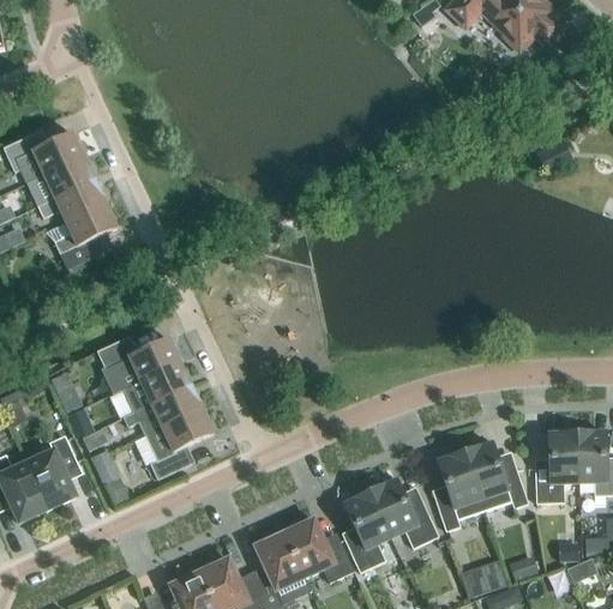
[(434,14),(431,10),(439,4),(437,0),(428,0),(412,13),(420,25),(434,14)]
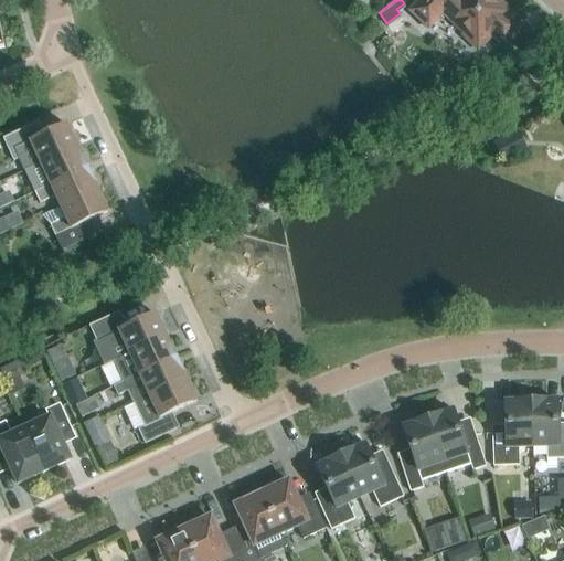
[(506,11),(508,9),(498,0),(415,0),(408,8),(427,25),(443,9),(465,29),(463,31),(477,45),(491,31),(502,42),(519,25),(523,30),(524,29),(506,11)]
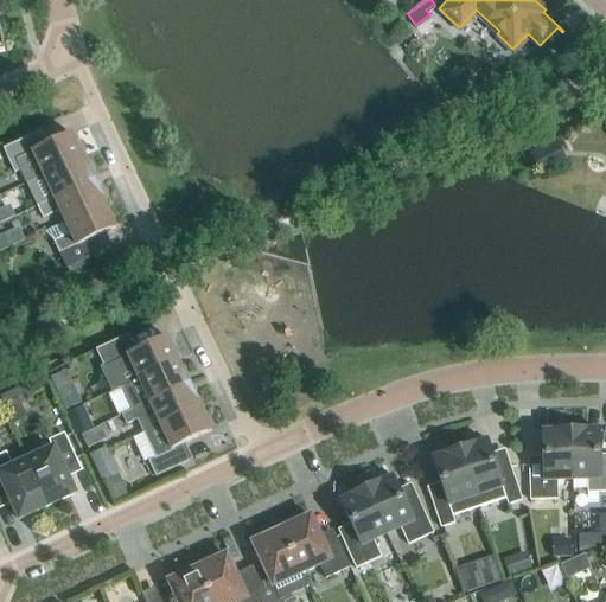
[(42,172),(82,153),(71,129),(38,145),(32,130),(2,145),(13,170),(19,166),(25,180),(42,172)]
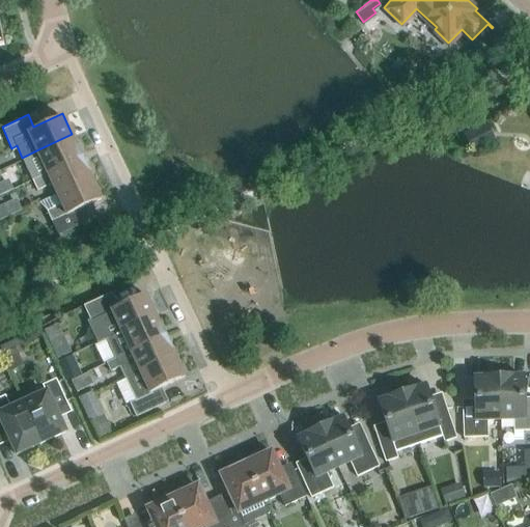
[(468,142),(492,131),(487,121),(463,133),(468,142)]
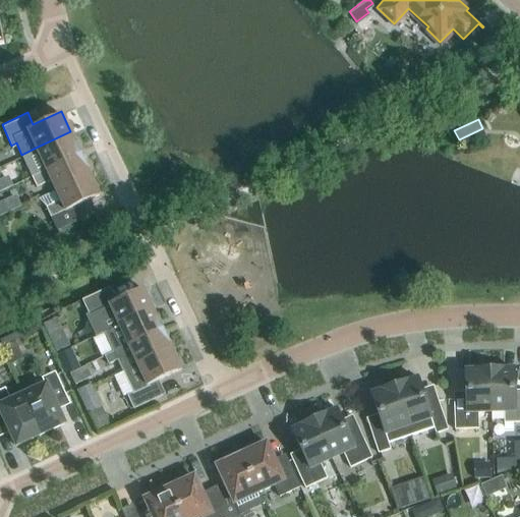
[(31,174),(80,151),(73,136),(72,136),(70,131),(36,148),(41,158),(26,164),(31,174)]
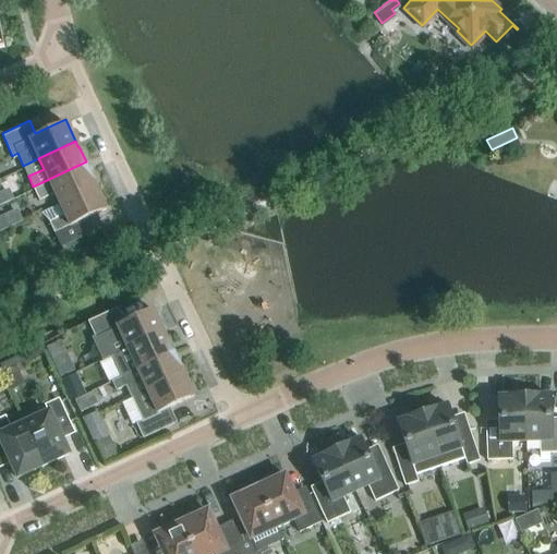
[(94,178),(86,161),(33,187),(38,197),(53,190),(59,201),(95,183),(93,178),(94,178)]
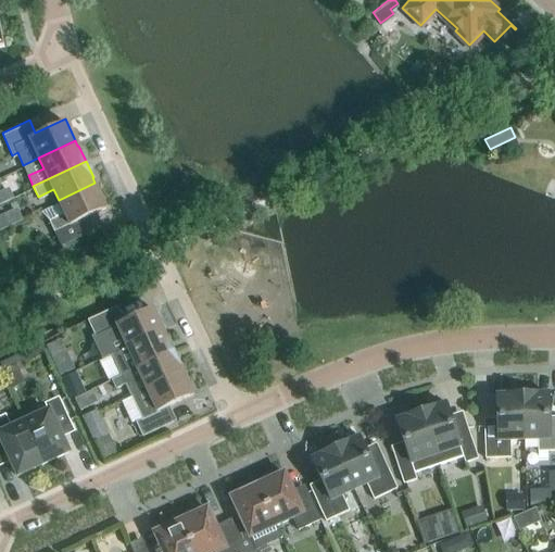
[(82,216),(105,205),(95,183),(59,200),(40,209),(48,217),(53,228),(82,216)]
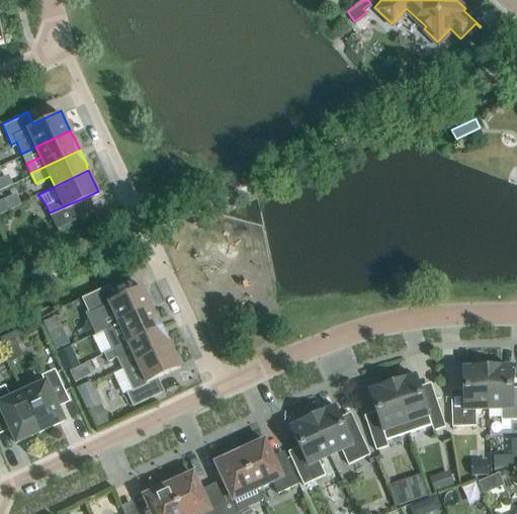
[(6,223),(8,218),(5,210),(0,212),(0,226),(6,223)]
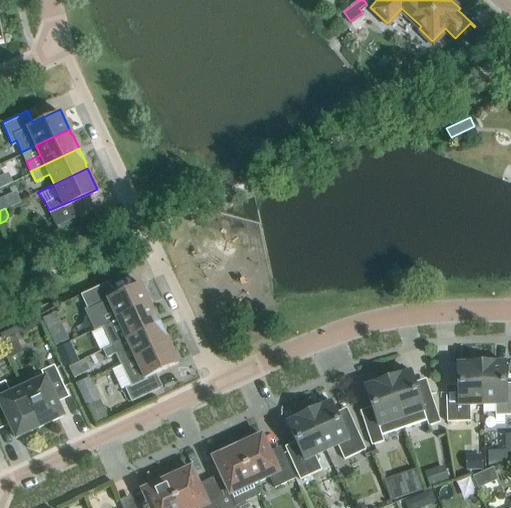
[(93,327),(149,301),(140,280),(112,293),(106,280),(80,292),(87,305),(85,305),(95,325),(93,326),(93,327)]
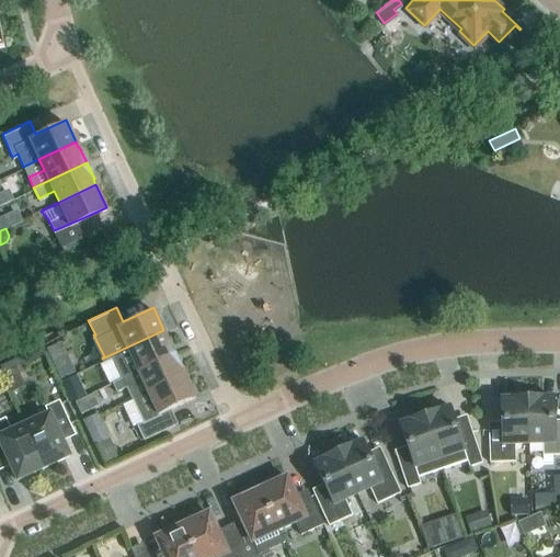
[(122,376),(174,351),(167,334),(167,336),(163,330),(102,359),(103,359),(127,348),(132,357),(116,365),(122,375),(122,376)]
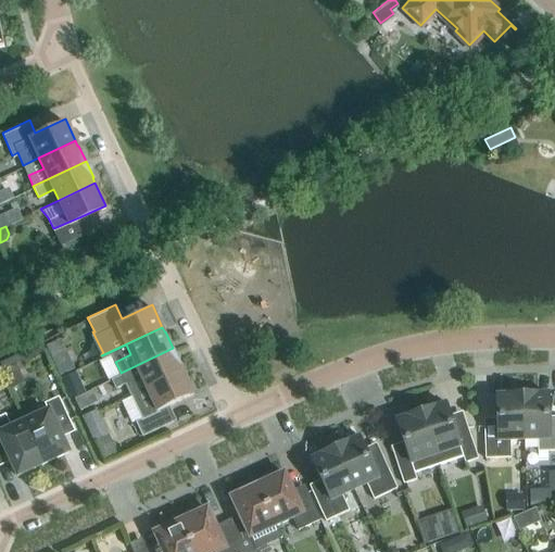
[(58,338),(46,343),(60,373),(71,367),(58,338)]
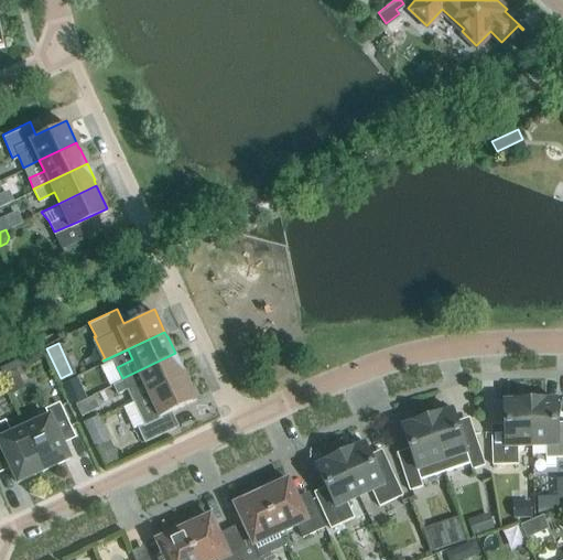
[(132,399),(185,375),(182,369),(183,369),(175,353),(122,378),(122,377),(111,381),(116,390),(126,386),(132,399)]
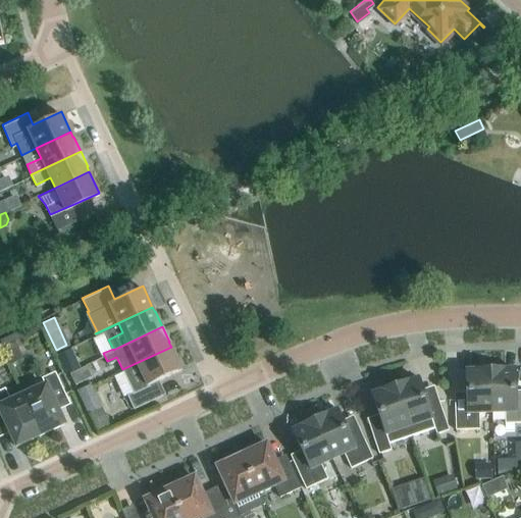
[(13,343),(0,349),(8,365),(21,359),(13,343)]
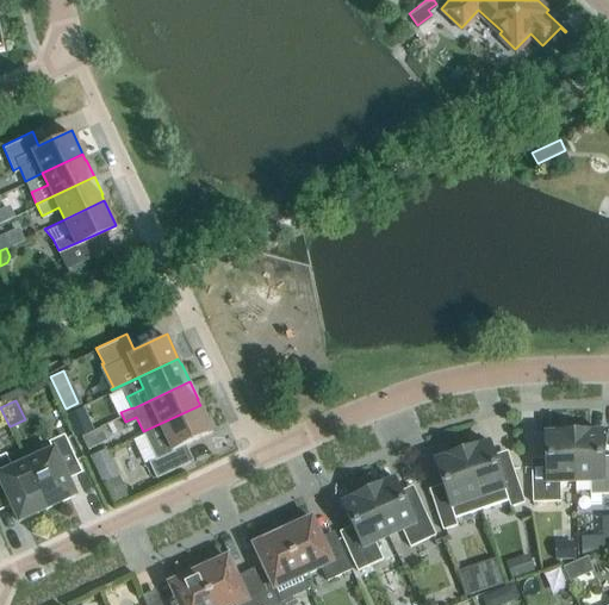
[(63,412),(74,435),(92,426),(81,403),(63,412)]
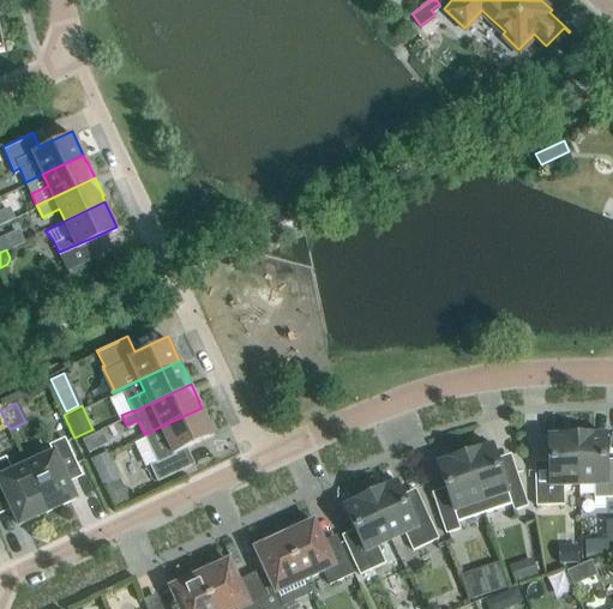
[(179,447),(212,432),(202,408),(144,434),(155,458),(148,462),(156,478),(187,464),(179,447)]
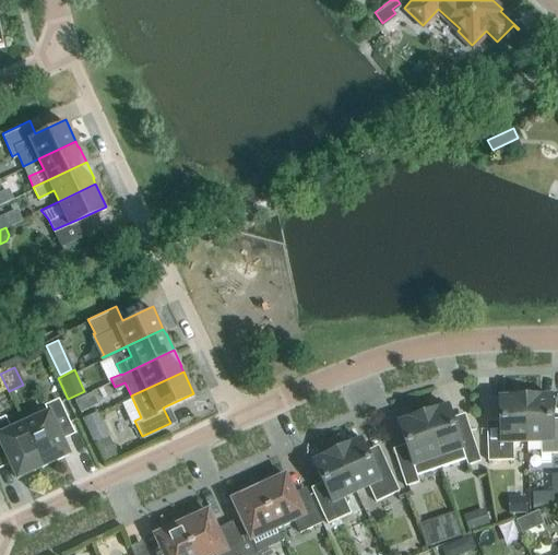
[(92,390),(74,398),(80,410),(97,402),(92,390)]
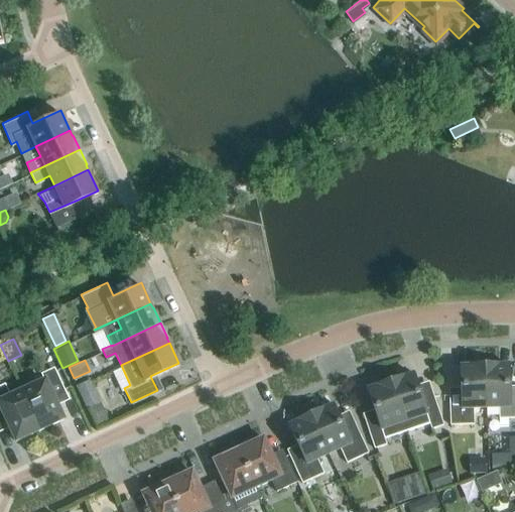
[(486,405),(484,363),(458,364),(458,366),(460,365),(461,390),(448,390),(449,422),(473,421),(473,405),(486,405)]
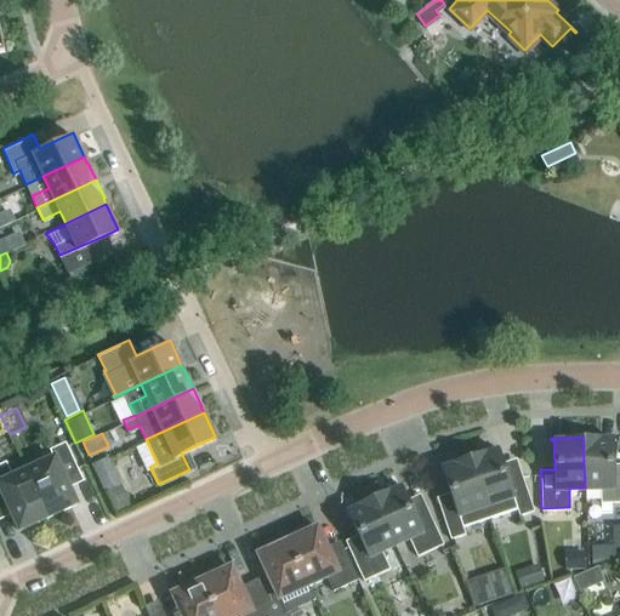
[(619,498),(619,467),(613,468),(612,438),(614,438),(614,437),(582,437),(585,488),(599,486),(599,500),(619,498)]
